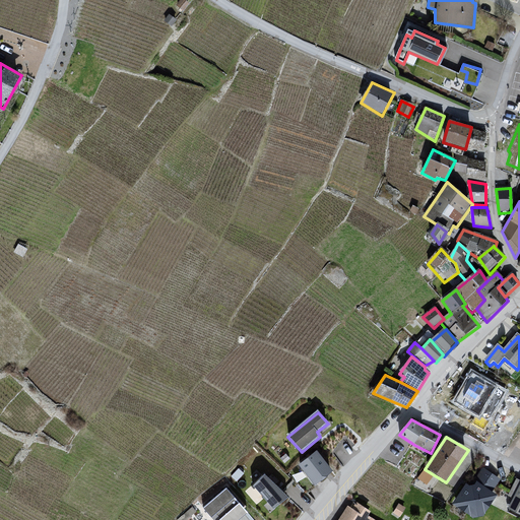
[(317,451),(299,466),(315,488),(333,472),(317,451)]
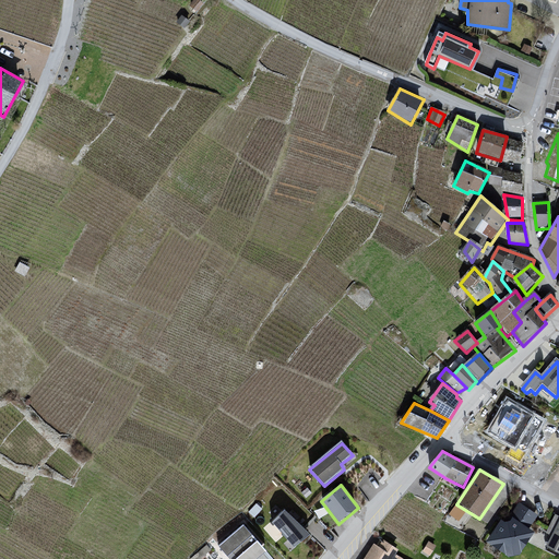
[(509,518),(501,520),(487,544),(507,558),(509,558),(520,557),(534,533),(528,530),(536,516),(519,503),(509,518)]
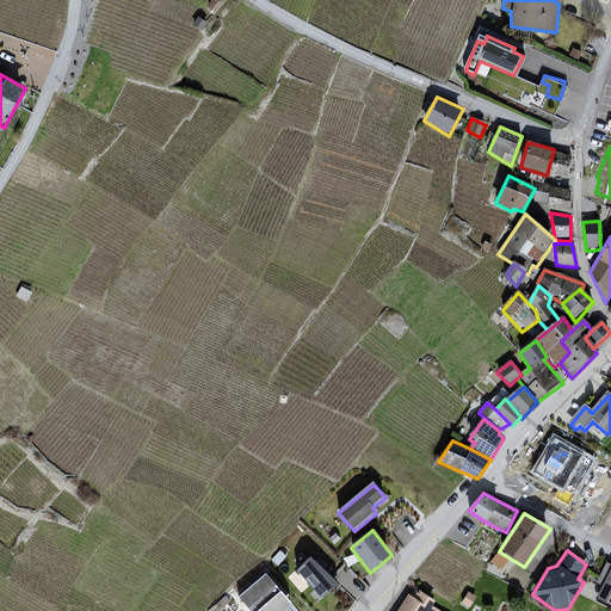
[(310,556),(297,569),(321,596),(338,584),(310,556)]
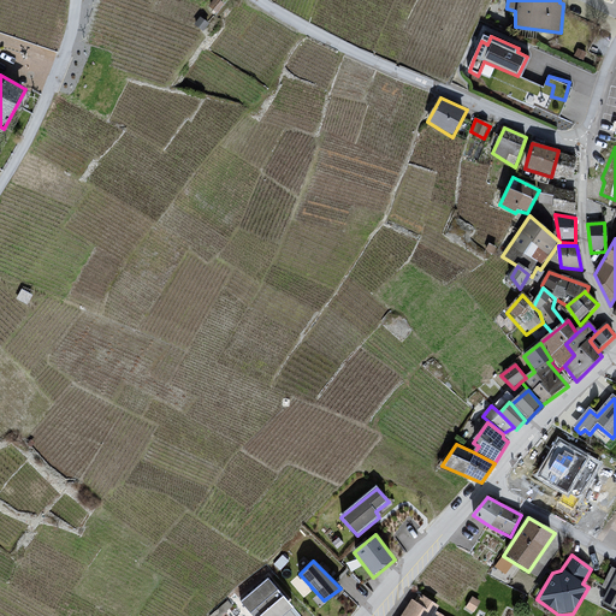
[(615,576),(603,603),(615,610),(615,576)]
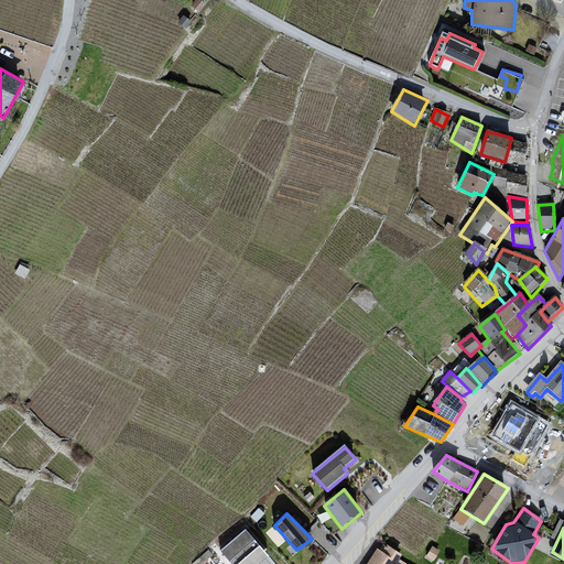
[(246,529),(221,551),(232,563),(234,563),(258,543),(246,529)]
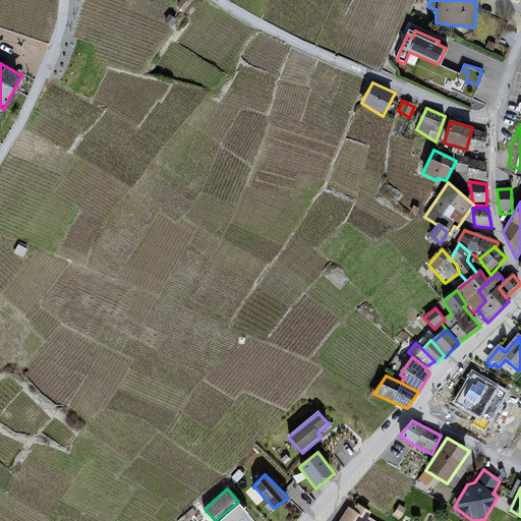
[(254,520),(238,502),(216,520),(254,520)]
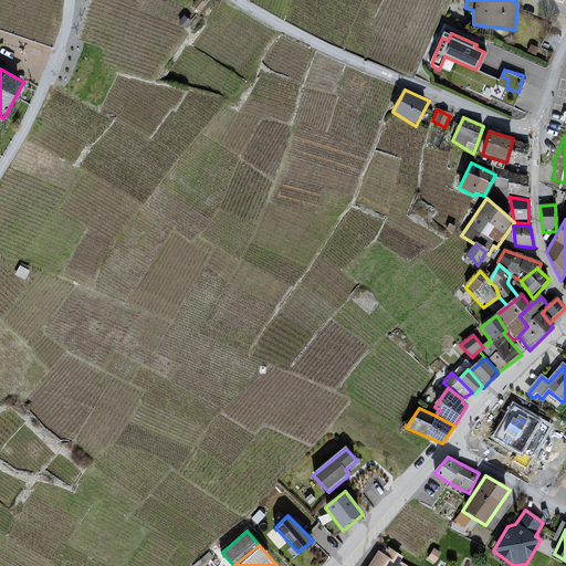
[(384,555),(378,552),(368,565),(405,565),(400,563),(405,558),(389,548),(384,555)]
